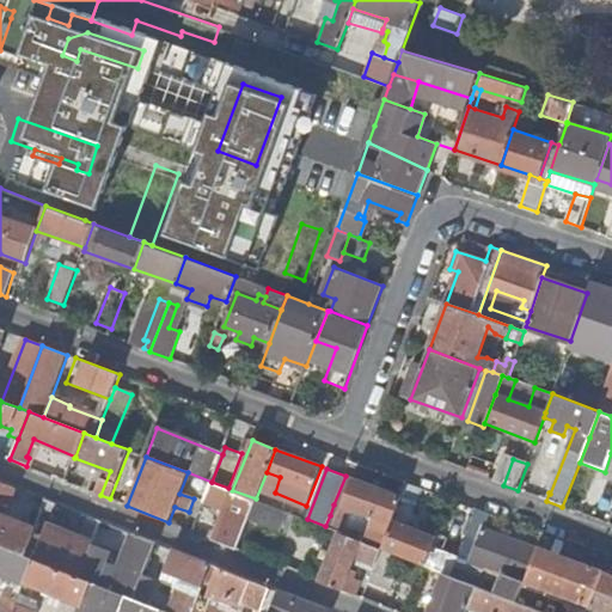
[(611,491),(611,476),(605,475),(600,488),(611,491)]
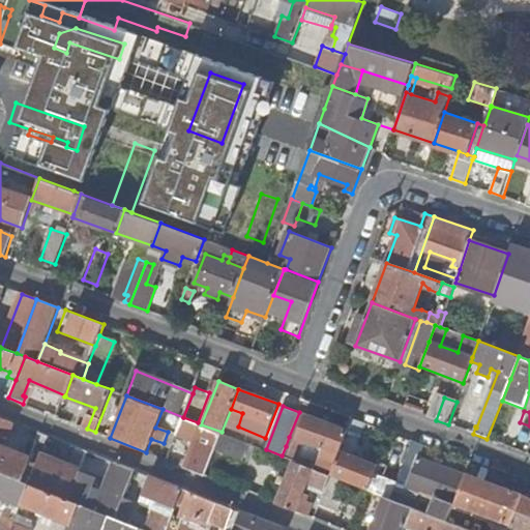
[(335,462),(340,450),(347,430),(304,413),(295,437),(323,447),(319,455),(335,462)]
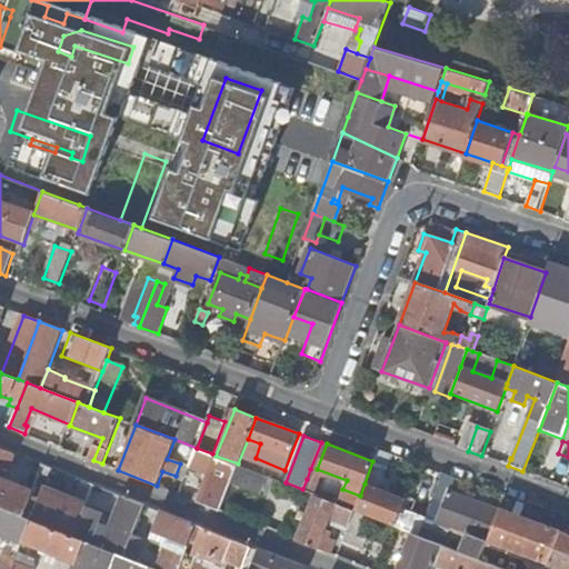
[(0,447),(0,468),(6,471),(13,452),(0,447)]
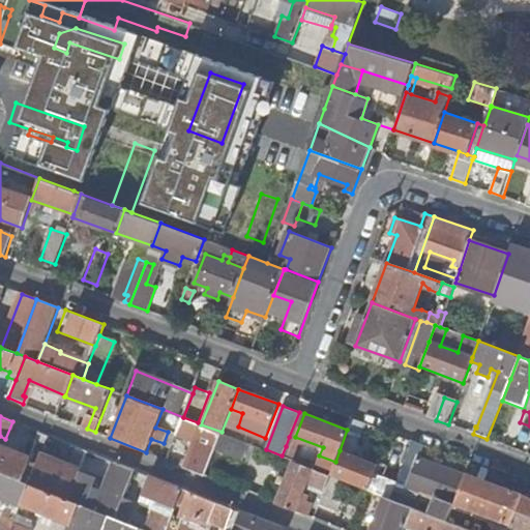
[(184,467),(205,475),(215,449),(222,432),(201,424),(198,422),(183,417),(177,435),(195,442),(184,467)]
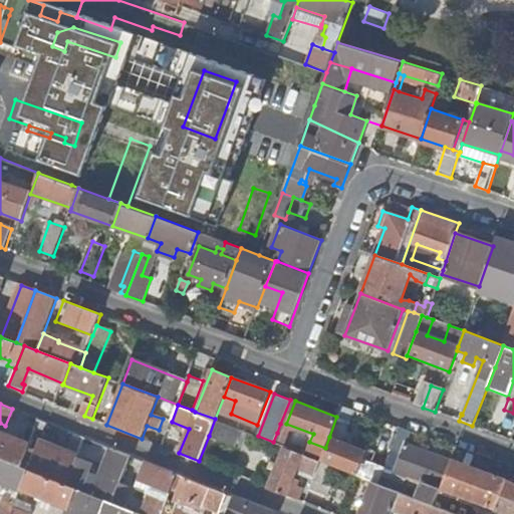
[(215,419),(209,436),(233,446),(240,429),(215,419)]
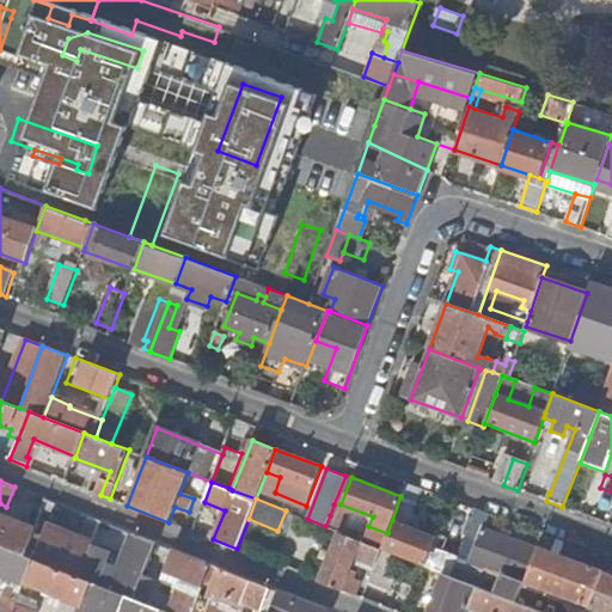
[(0,544),(25,555),(35,530),(0,515),(0,544)]
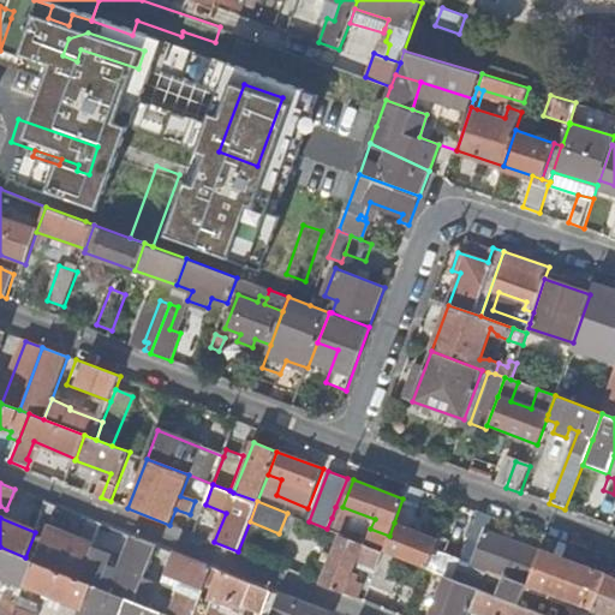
[(327,529),(340,533),(378,549),(383,538),(332,518),(327,529)]
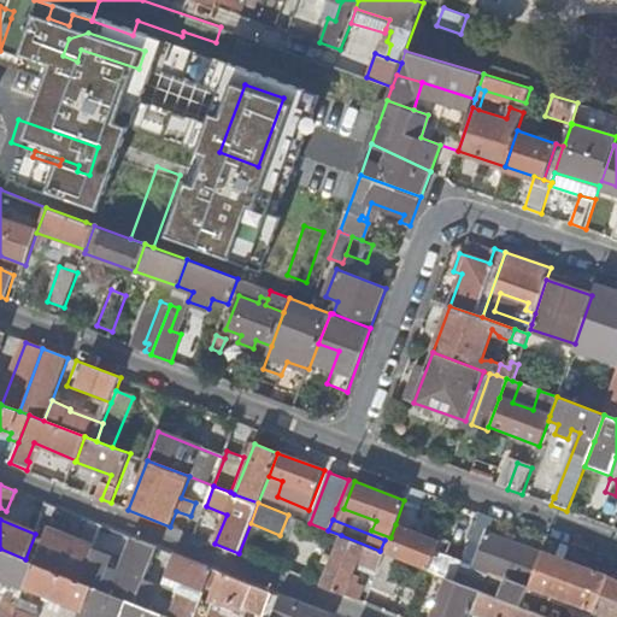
[(94,545),(101,526),(92,521),(83,541),(94,545)]
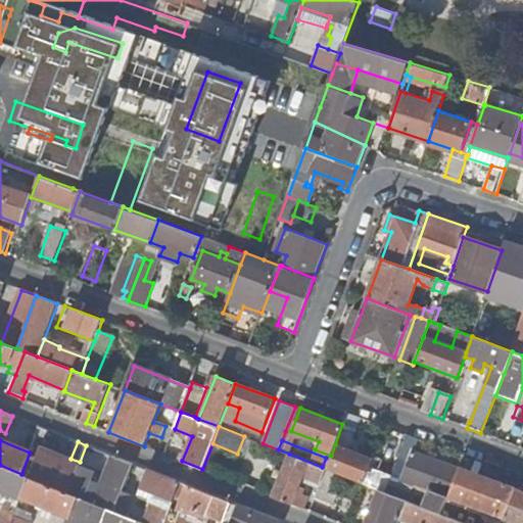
[(326,468),(343,475),(373,486),(379,470),(370,466),(373,458),(335,444),(331,456),(326,468)]
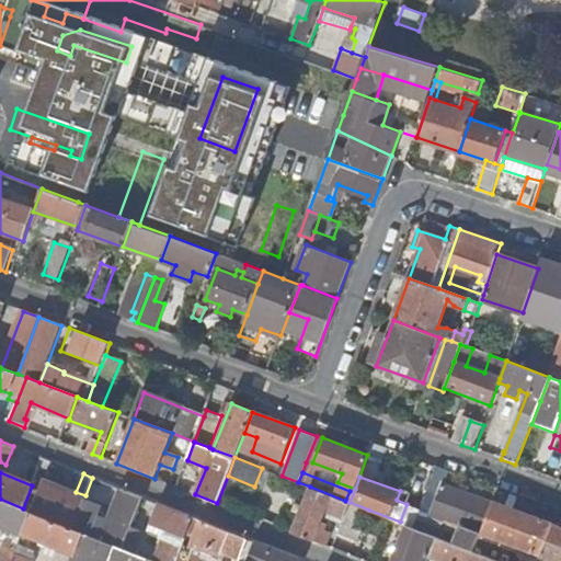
[(83,501),(86,495),(76,492),(43,480),(31,512),(72,528),(83,501)]
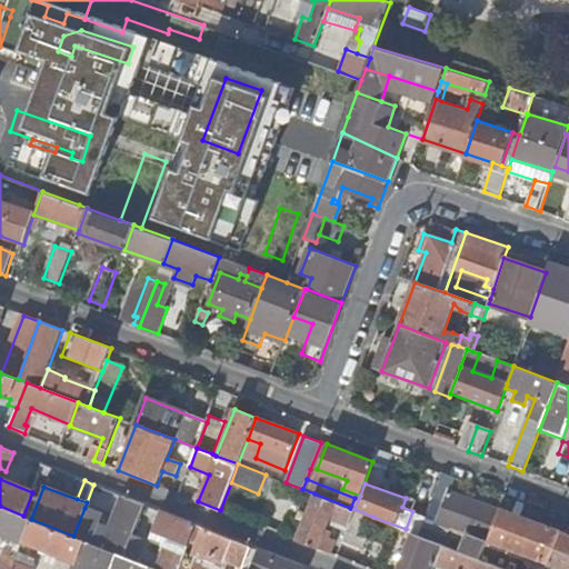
[(465,542),(461,551),(481,559),(488,540),(500,509),(449,490),(437,521),(460,531),(457,540),(465,542)]
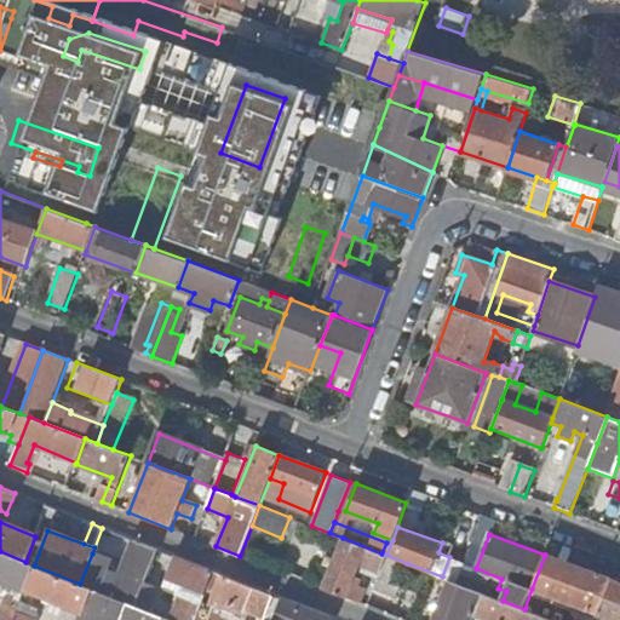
[(360,564),(380,573),(386,555),(382,554),(343,538),(322,589),(360,602),(366,587),(352,583),(360,564)]
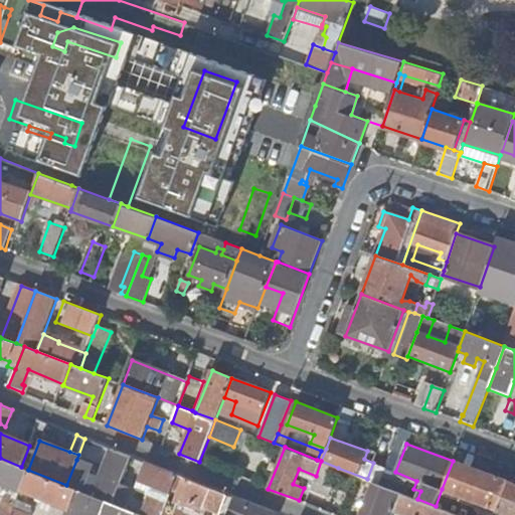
[(121,484),(132,457),(112,449),(99,482),(93,496),(106,501),(113,503),(121,484)]
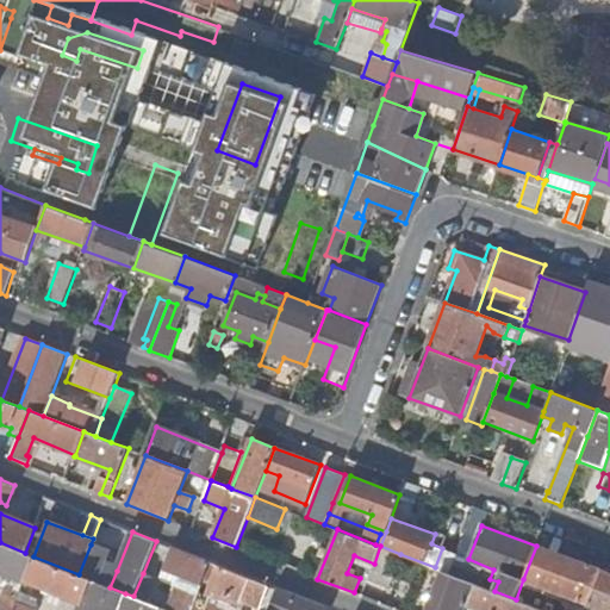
[(0,572),(23,583),(33,556),(25,553),(0,542),(0,572)]
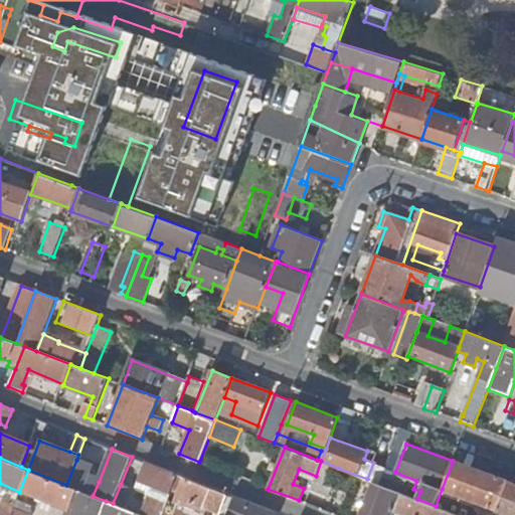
[(83,476),(86,477),(90,465),(76,460),(66,485),(77,489),(83,476)]
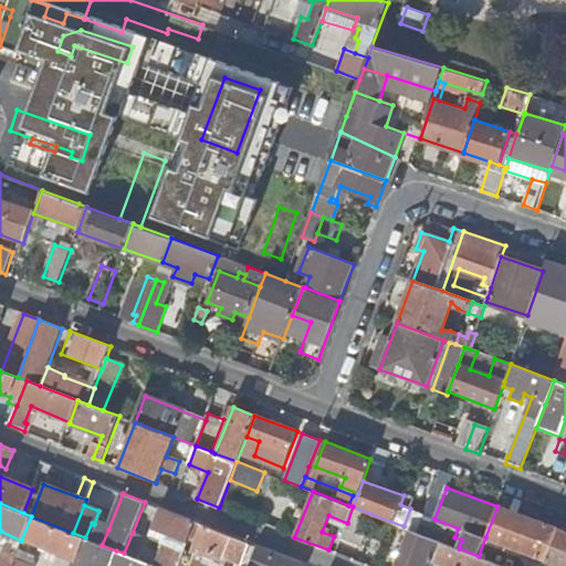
[(558,527),(498,505),(498,506),(485,537),(505,545),(546,561),(558,527)]
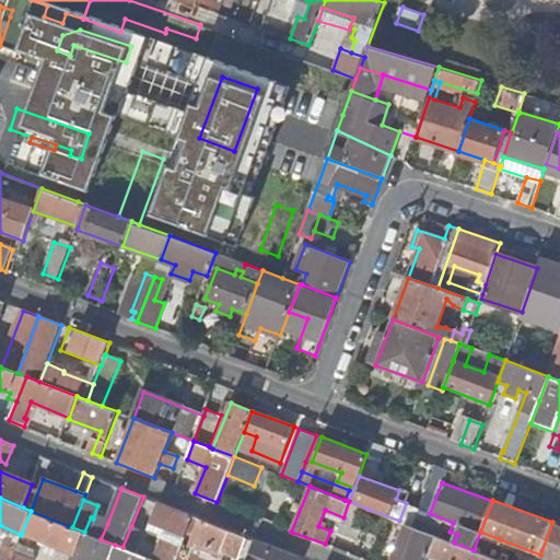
[(340,526),(338,532),(356,539),(368,509),(349,501),(343,517),(340,526)]
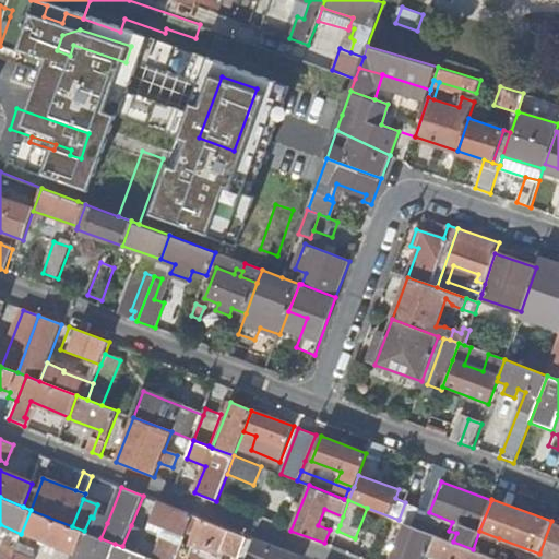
[(189,526),(193,515),(157,501),(150,521),(166,528),(154,558),(176,558),(180,550),(189,526)]
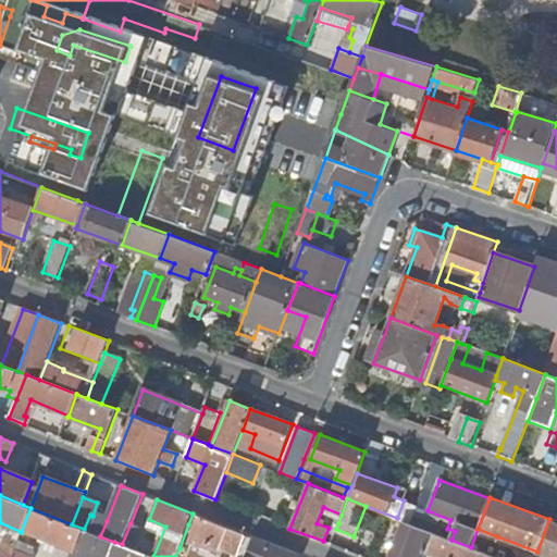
[(74,553),(84,529),(72,524),(31,508),(21,532),(73,553),(74,553)]
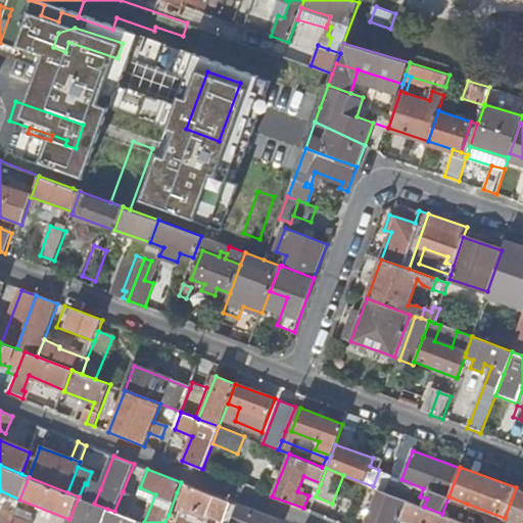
[(186,484),(181,482),(177,492),(182,494),(186,484)]
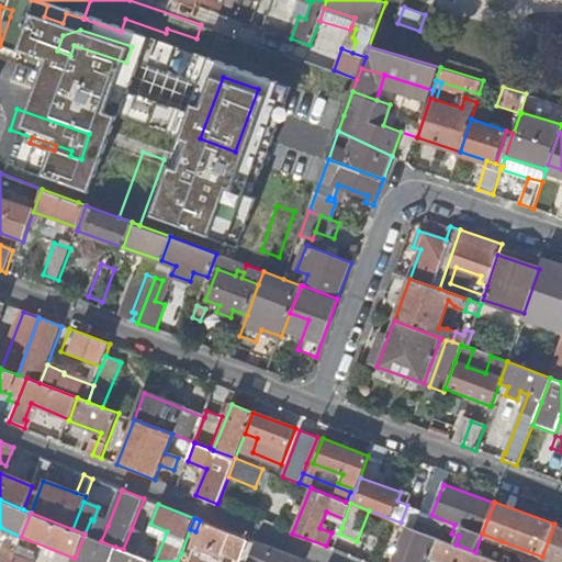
[(101,541),(108,526),(93,520),(91,519),(85,534),(101,541)]
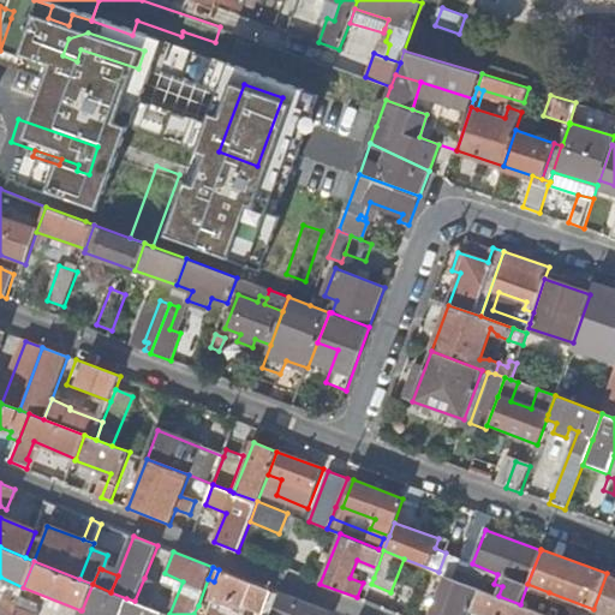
[(224,572),(219,569),(214,581),(208,597),(213,598),(215,593),(224,572)]
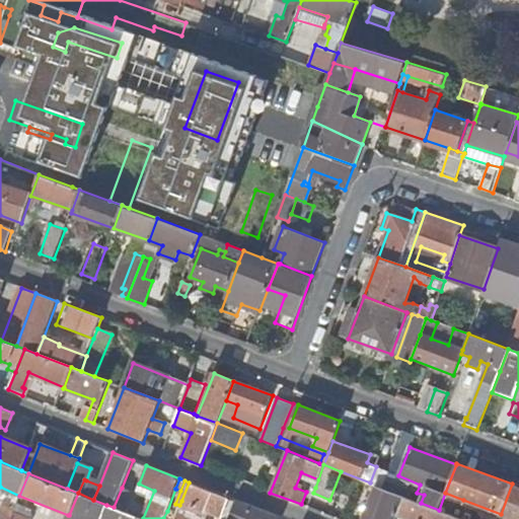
[(228,498),(189,483),(181,501),(221,516),(228,498)]
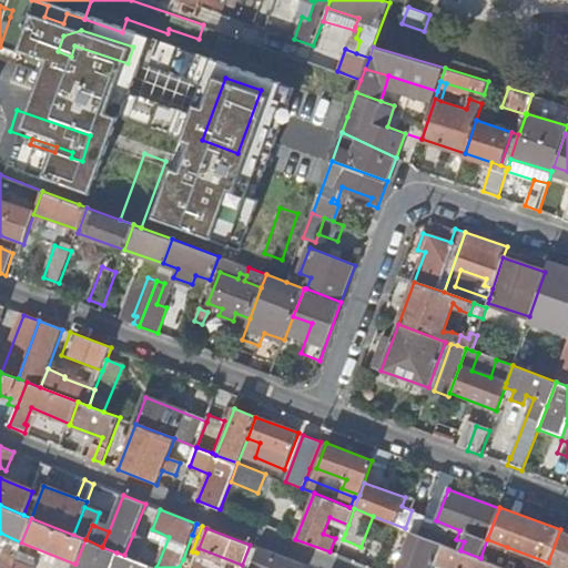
[(567,567),(567,533),(560,529),(548,563),(564,567),(567,567)]
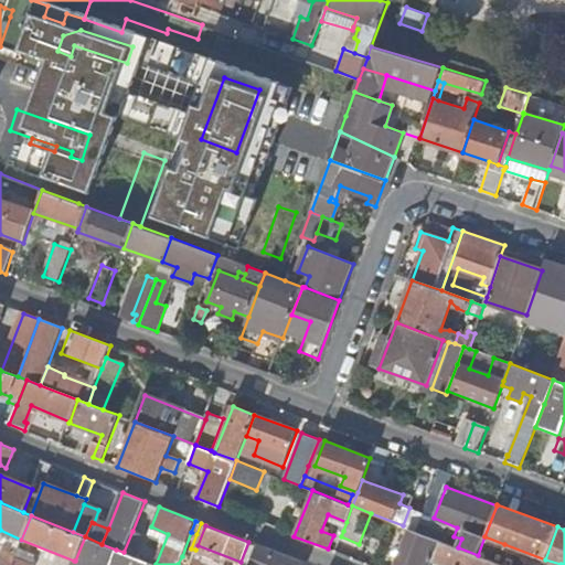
[(393,564),(429,564),(432,560),(439,540),(416,531),(408,528),(393,564)]
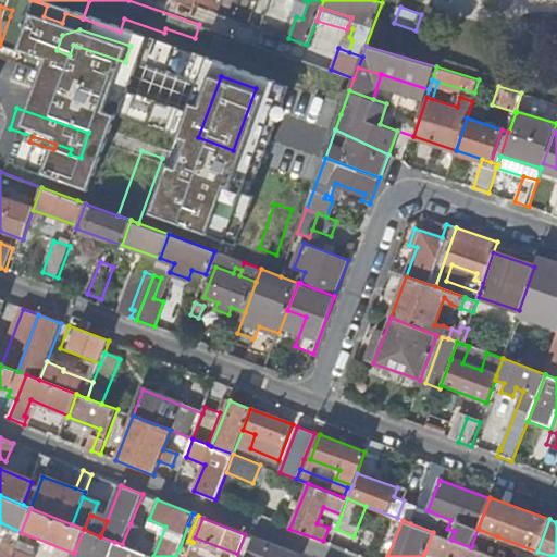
[(122,544),(133,548),(141,527),(131,523),(122,544)]
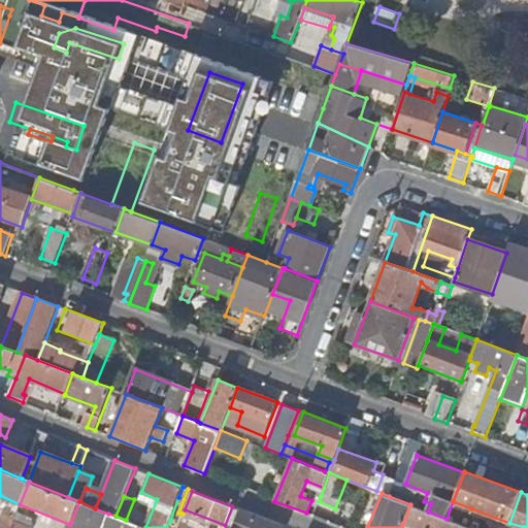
[(102,527),(108,514),(95,508),(79,501),(70,524),(69,524),(67,527),(74,527),(75,527),(102,527)]
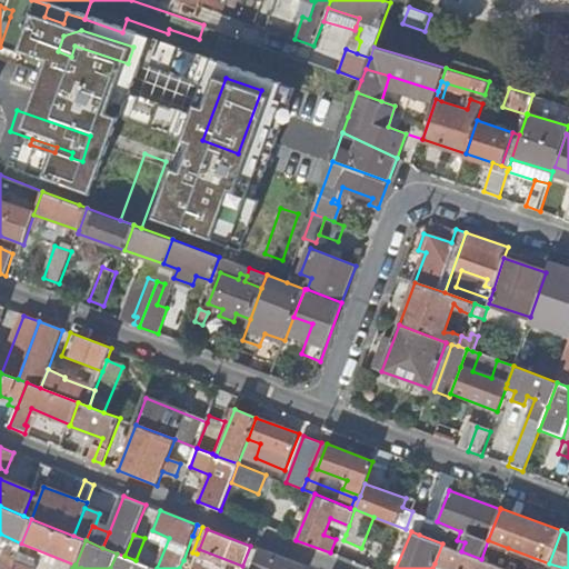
[(500,567),(506,568),(526,568),(528,567),(503,558),(508,548),(488,540),(481,559),(500,567)]
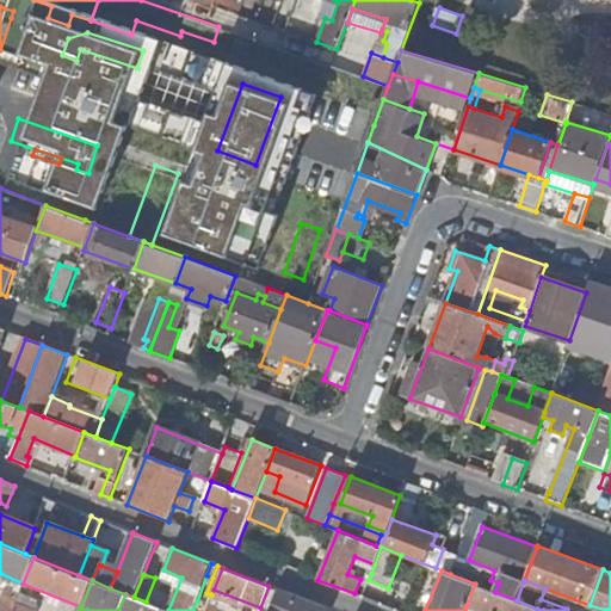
[(475,584),(467,605),(480,610),(536,610),(537,609),(517,600),(495,592),(475,584)]
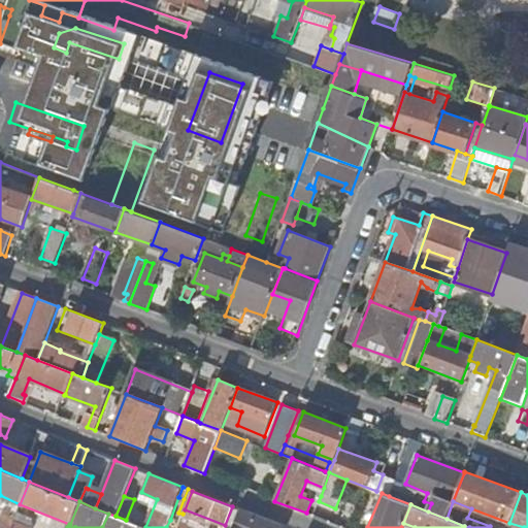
[(287,527),(239,509),(232,527),(287,527)]
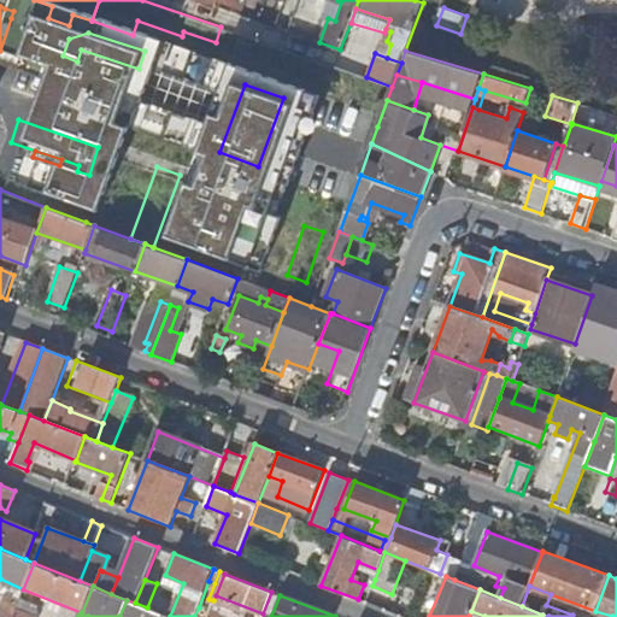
[(12,616),(15,610),(17,605),(4,600),(0,606),(0,616),(12,616)]
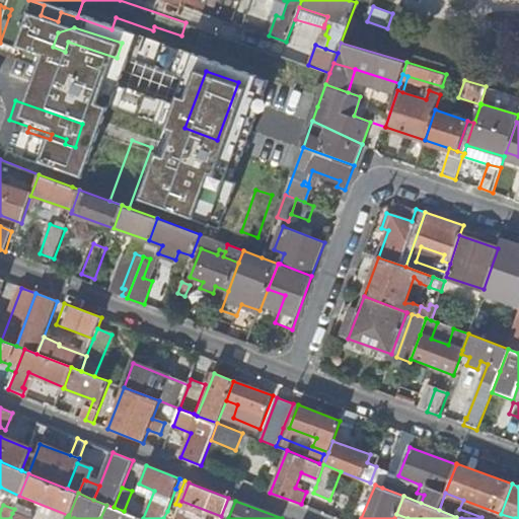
[(136,518),(137,517),(124,511),(114,507),(106,505),(100,518),(136,518)]
